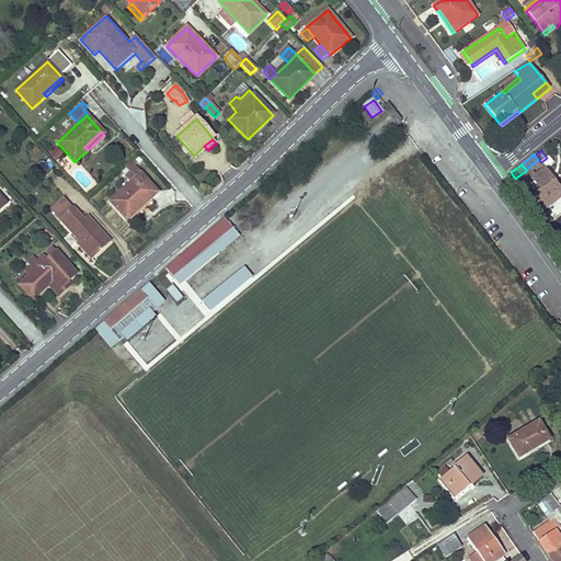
[(127,175),(133,182),(141,174),(136,169),(127,175)]
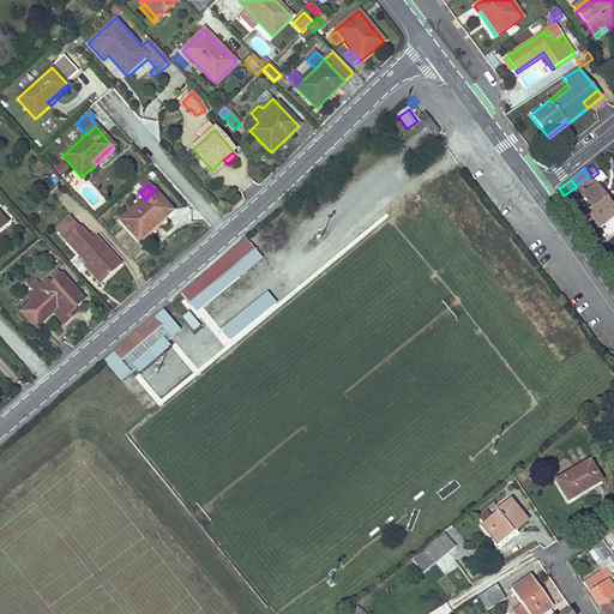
[(576,187),(564,196),(591,234),(613,217),(613,208),(597,185),(582,196),(576,187)]
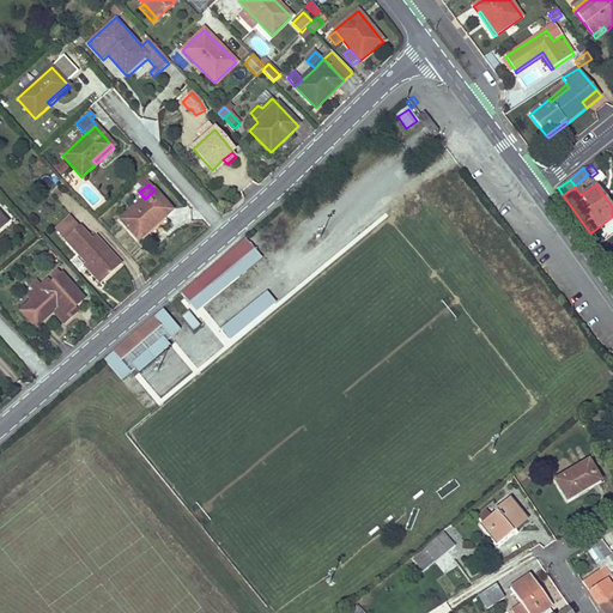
[(155,190),(145,199),(121,219),(139,240),(173,211),(155,190)]
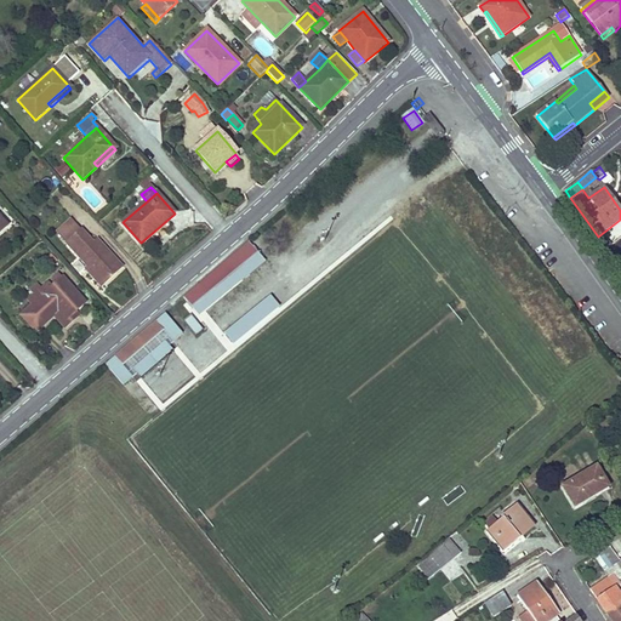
[(66,244),(81,229),(72,218),(56,233),(66,244)]
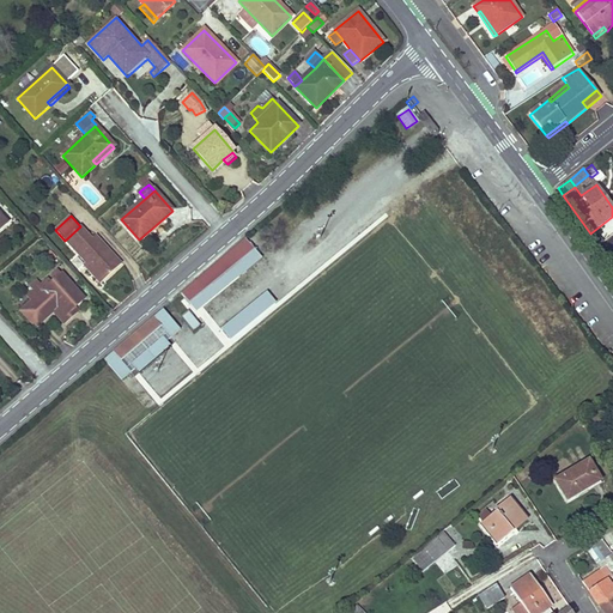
[(65,241),(86,265),(87,263),(104,281),(122,265),(96,237),(92,240),(80,226),(65,241)]
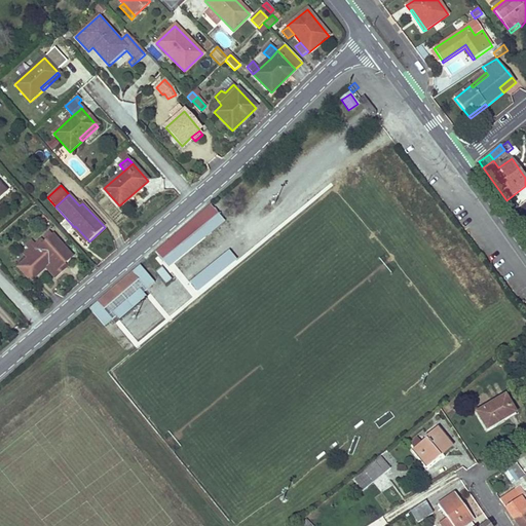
[(166,243),(156,252),(176,276),(205,252),(231,230),(211,204),(166,243)]
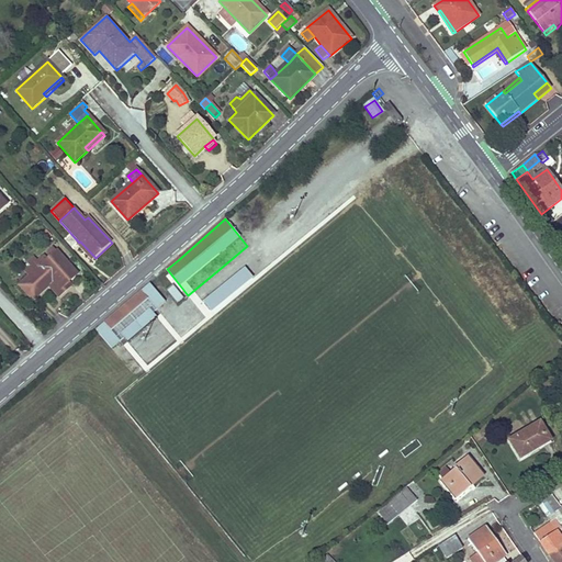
[(80,242),(79,243),(77,244),(92,260),(96,258),(80,242)]
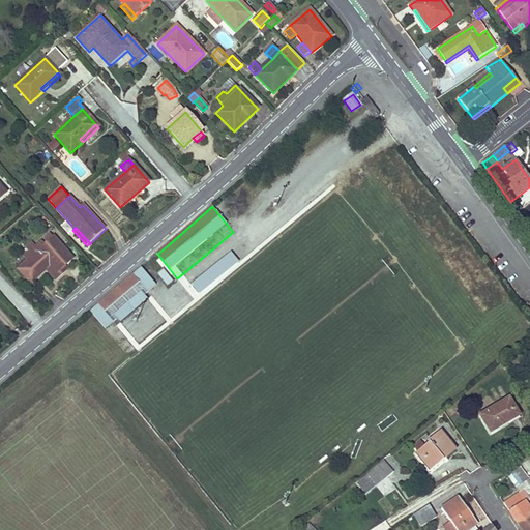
[(51,234),(36,246),(40,251),(54,238),(51,234)]
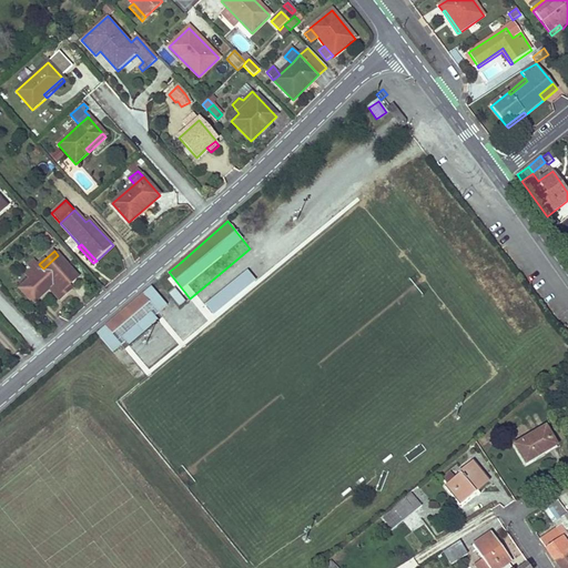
[(34,274),(30,279),(19,288),(33,304),(49,290),(60,302),(67,295),(63,291),(69,285),(78,277),(58,255),(43,269),(39,264),(34,260),(28,266),(31,271),(34,274)]
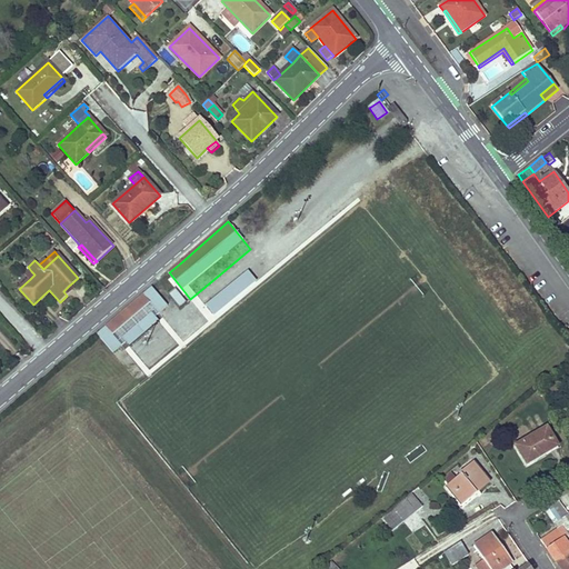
[(69,286),(63,291),(67,296),(72,290),(69,286)]
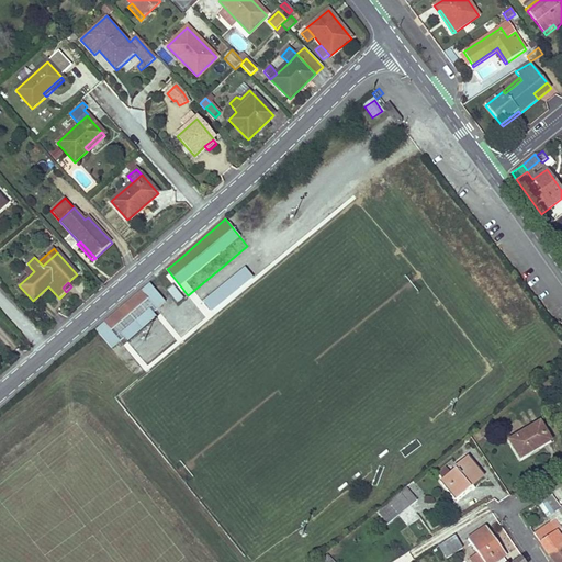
[(112,332),(149,300),(158,310),(166,302),(149,283),(139,293),(132,300),(114,314),(96,330),(112,350),(121,343),(112,332)]
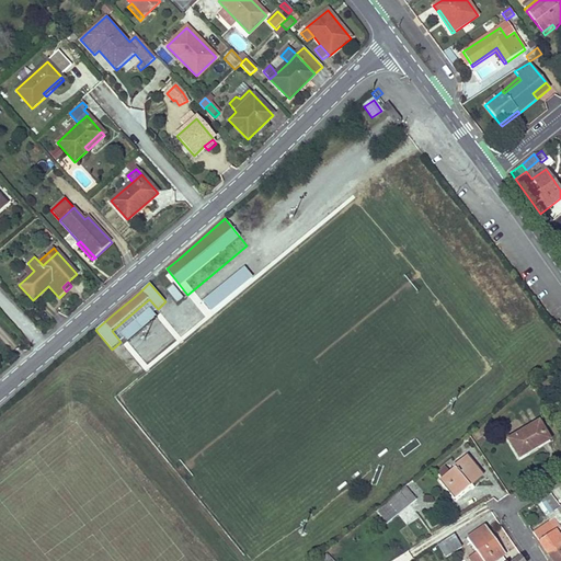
[(173,287),(168,292),(178,302),(182,298),(173,287)]
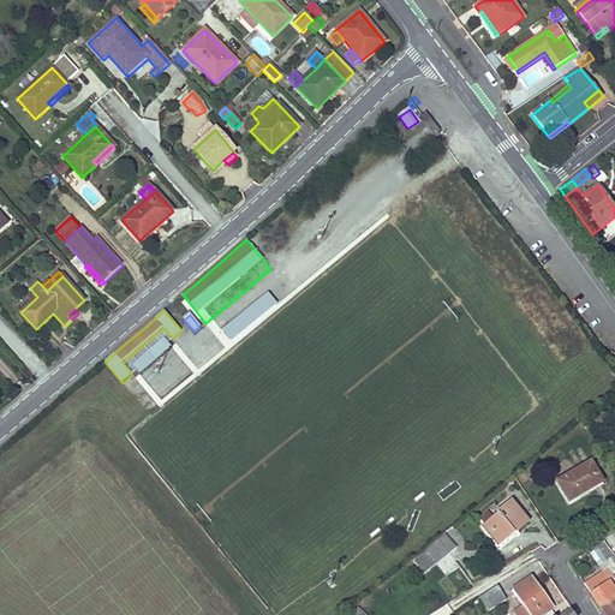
[(138,372),(171,345),(162,336),(131,364),(137,370),(138,372)]
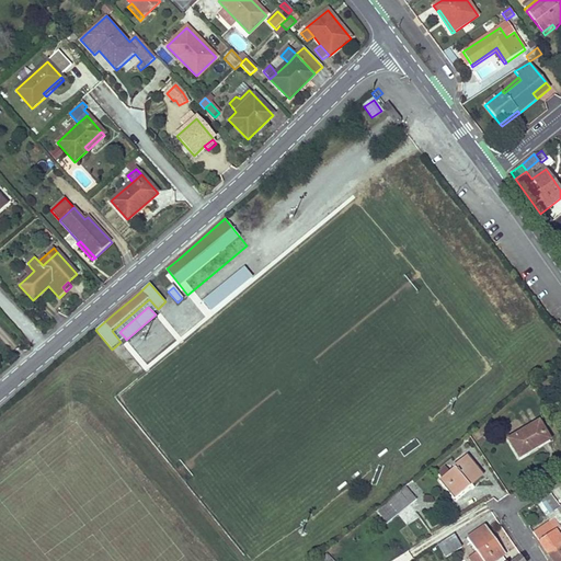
[(538,423),(508,439),(518,458),(549,441),(538,423)]
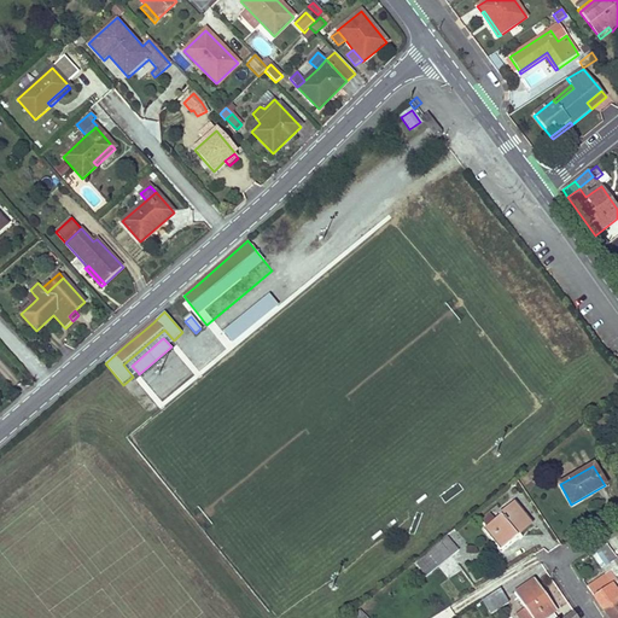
[(487,528),(484,530),(500,549),(517,536),(514,534),(529,520),(514,502),(499,516),(500,517),(495,520),(490,516),(482,522),(487,528)]
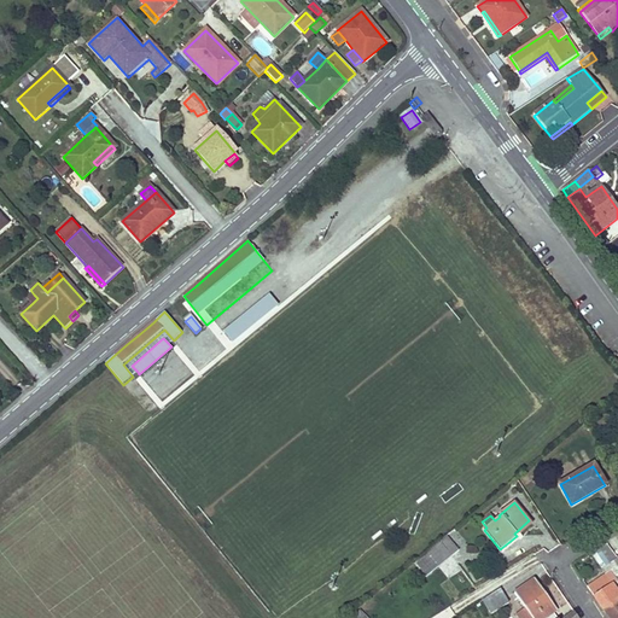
[(529,520),(514,534),(517,536),(531,523),(529,520)]
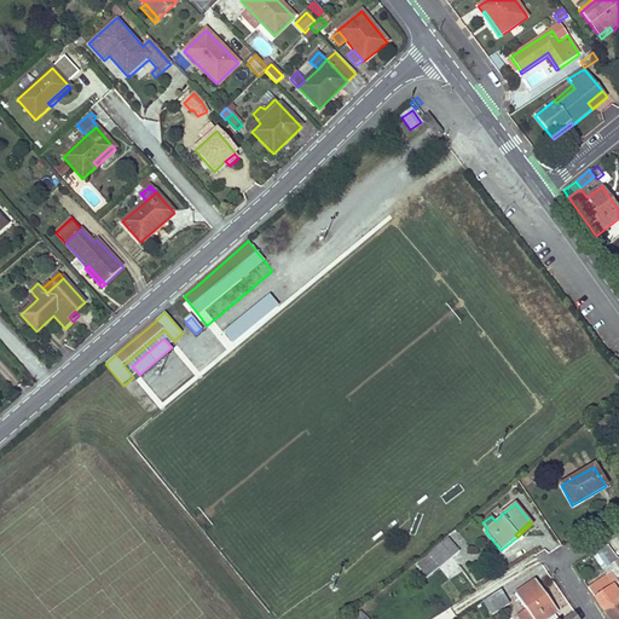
[(447,536),(427,553),(428,555),(416,565),(427,578),(460,551),(447,536)]
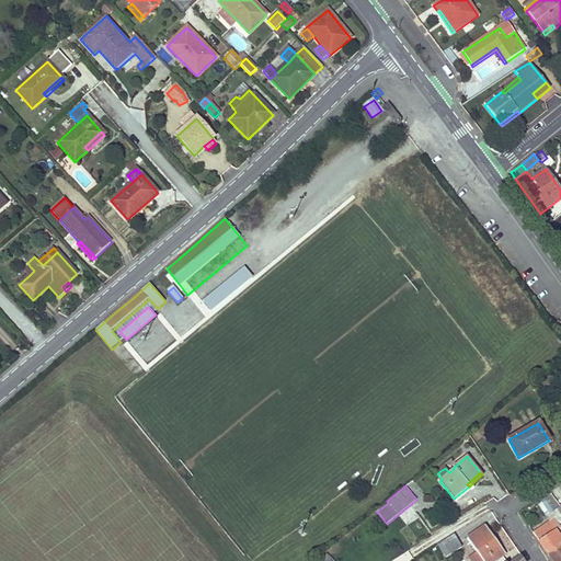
[(551,522),(534,534),(547,553),(560,544),(560,507),(550,494),(542,499),(557,519),(551,522)]
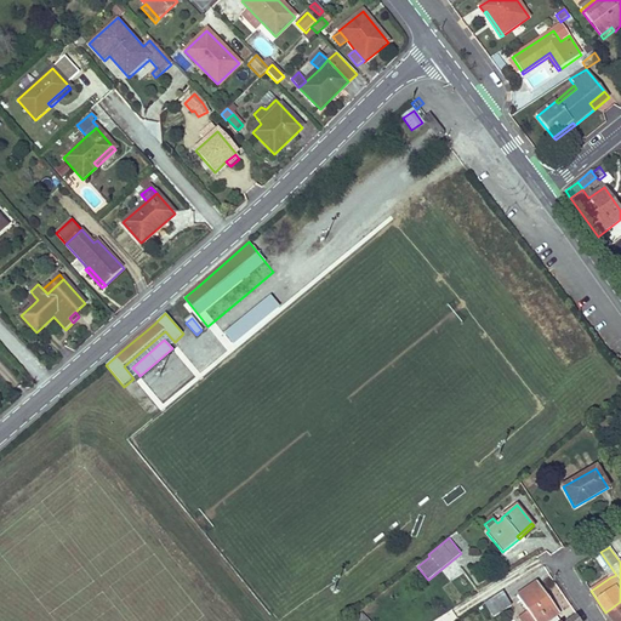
[(600,552),(594,556),(610,577),(616,575),(600,552)]
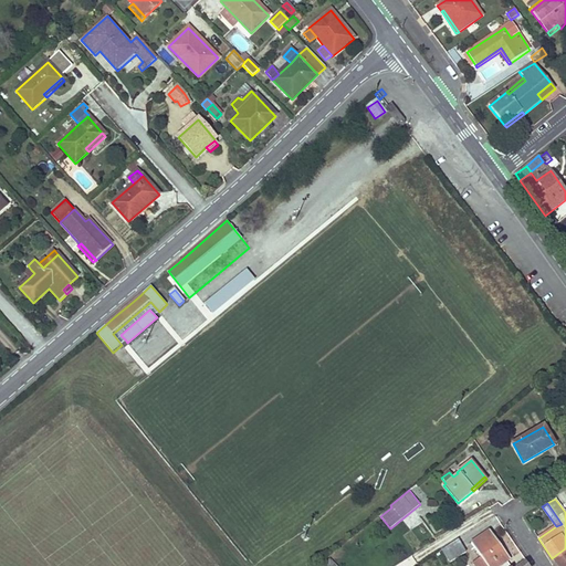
[(473,564),(474,565),(509,565),(506,562),(500,553),(503,551),(490,531),(471,544),(481,557),(473,564)]
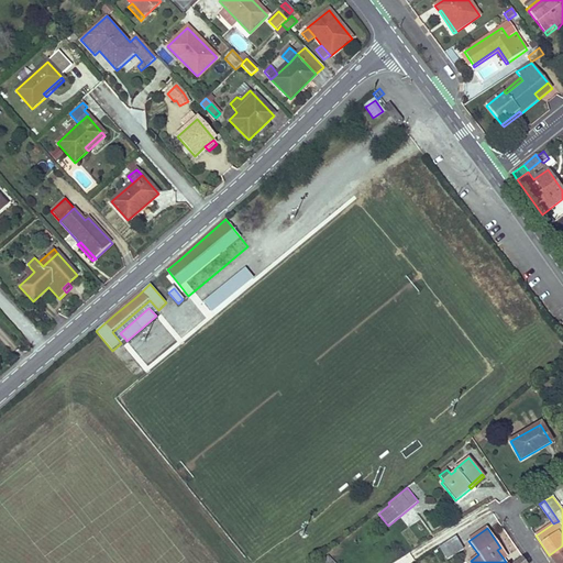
[(456,538),(440,548),(446,560),(463,550),(456,538)]
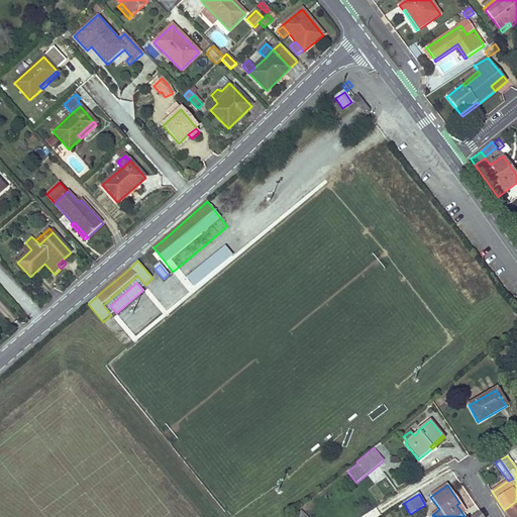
[(516,516),(516,501),(504,510),(509,516),(516,516)]
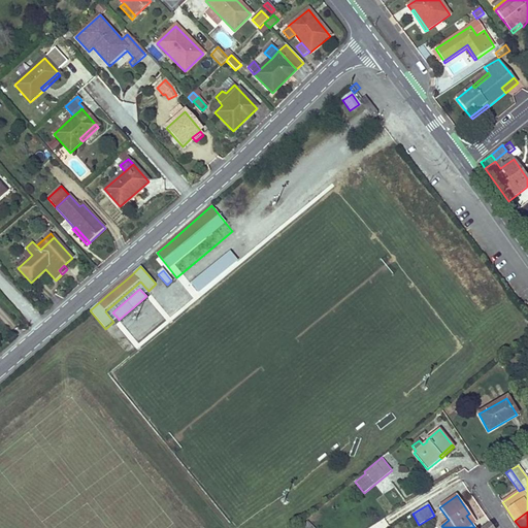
[(469,514),(466,516),(472,524),(475,521),(469,514)]
